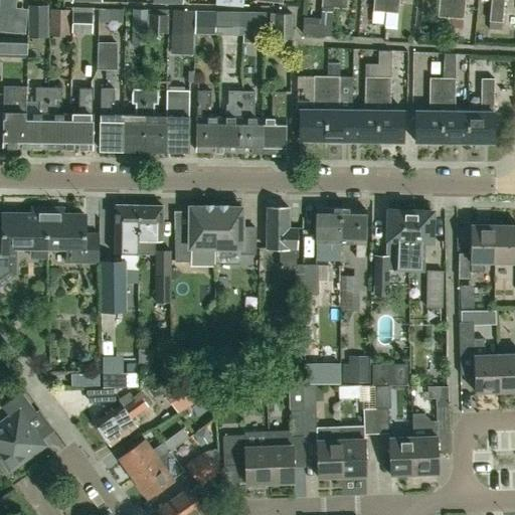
[(335,0),(335,7),(347,9),(347,0),(335,0)]
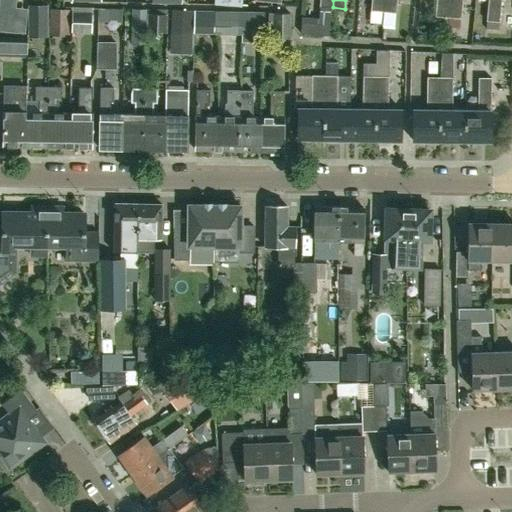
[(383,12),(383,0),(371,0),(370,11),(383,12)]
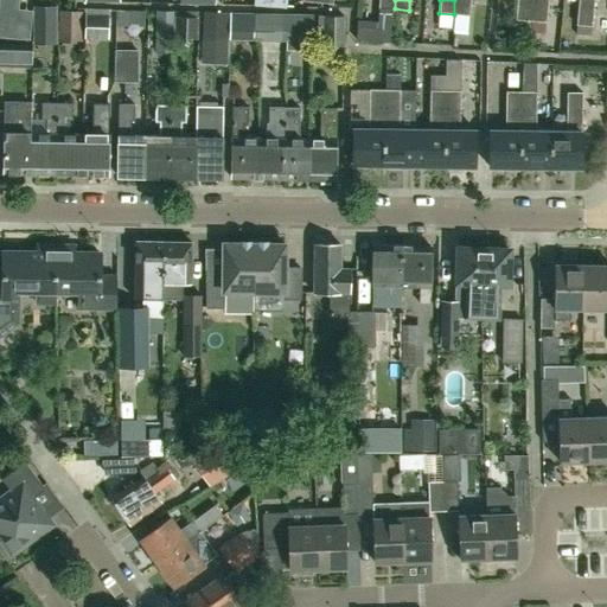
[(454,0),(454,14),(470,14),(470,0),(454,0)]
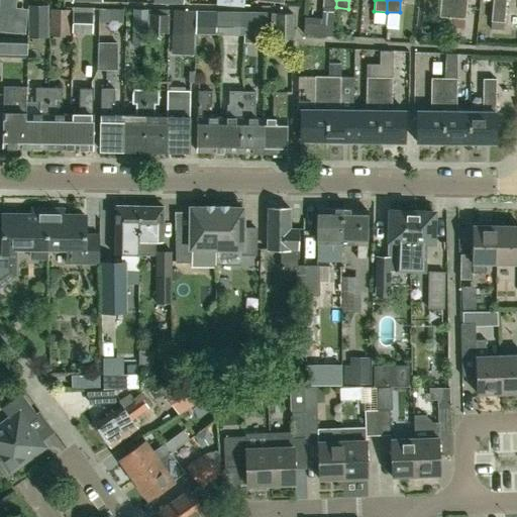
[(440,0),(439,17),(451,18),(452,0),(440,0)]
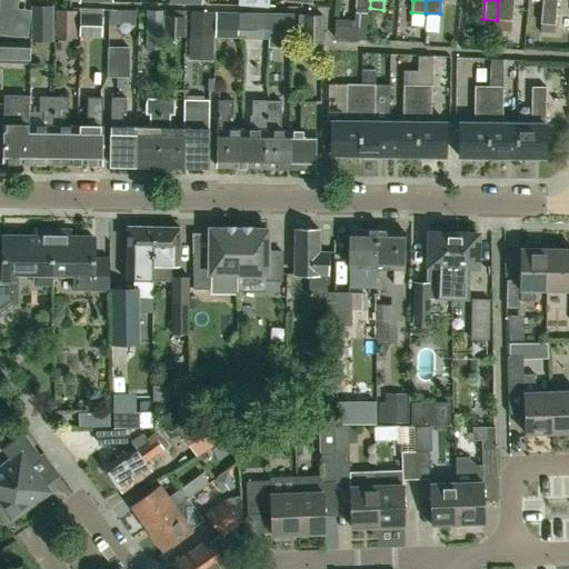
[(498,0),(497,20),(511,21),(513,0),(498,0)]
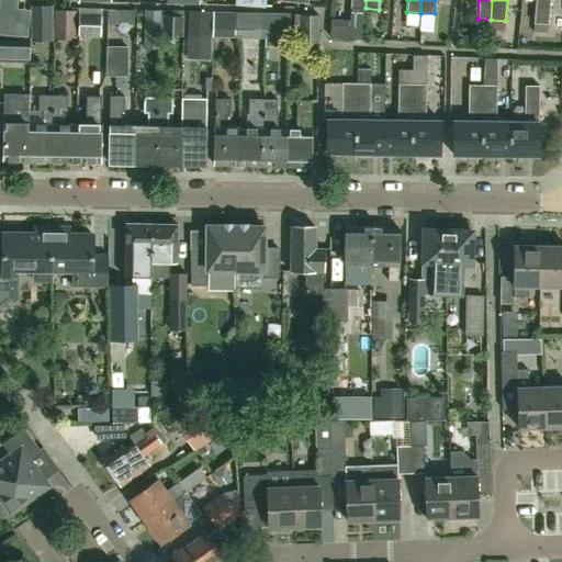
[(535,0),(534,23),(548,24),(549,0),(535,0)]
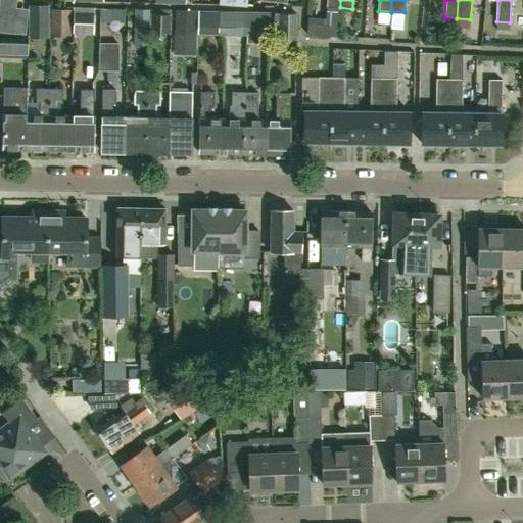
[(29,39),(49,39),(49,6),(29,6),(29,39)]
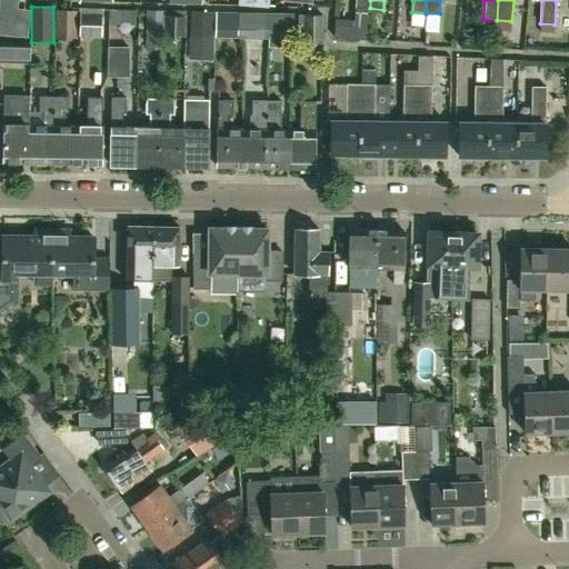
[(107,35),(108,9),(80,8),(80,13),(79,37),(101,38),(101,35),(107,35)]
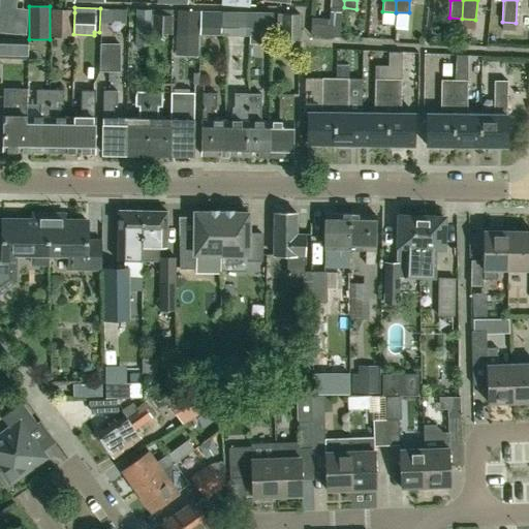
[(126,24),(126,9),(111,9),(111,24),(126,24)]
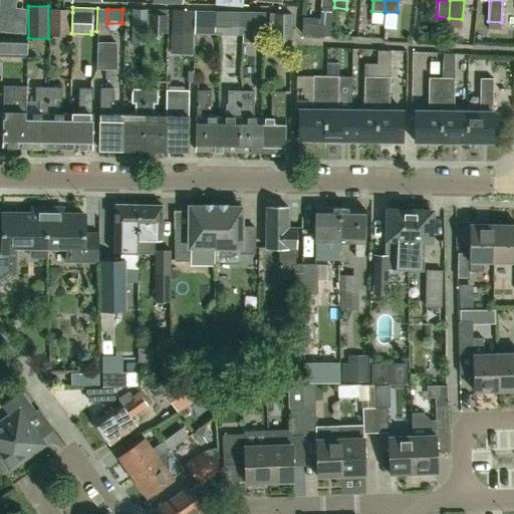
[(0,30),(25,33),(26,13),(0,10),(0,30)]
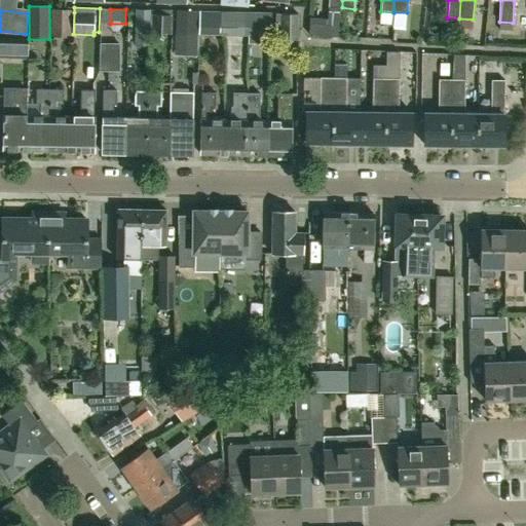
[(174,10),(174,36),(197,37),(198,11),(174,10)]
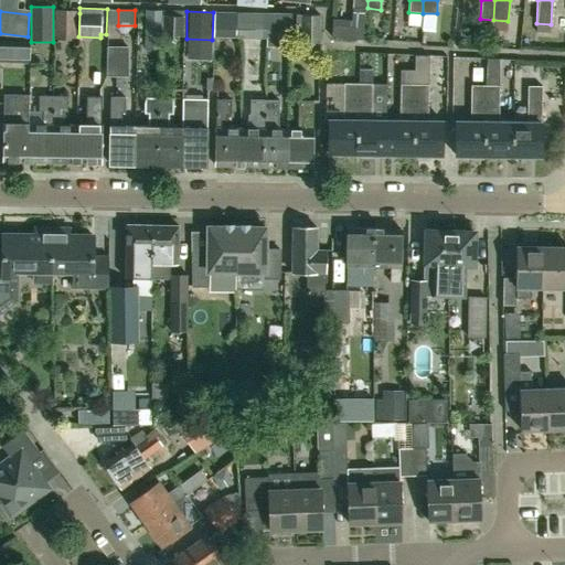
[(243,34),(244,14),(214,12),(213,34),(243,34)]
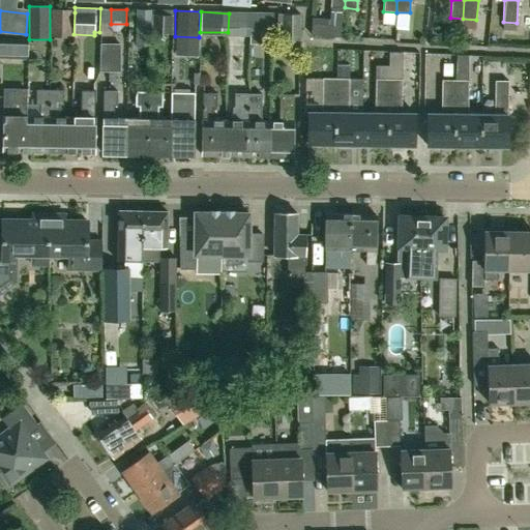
[(68,37),(68,12),(51,12),(50,37),(68,37)]
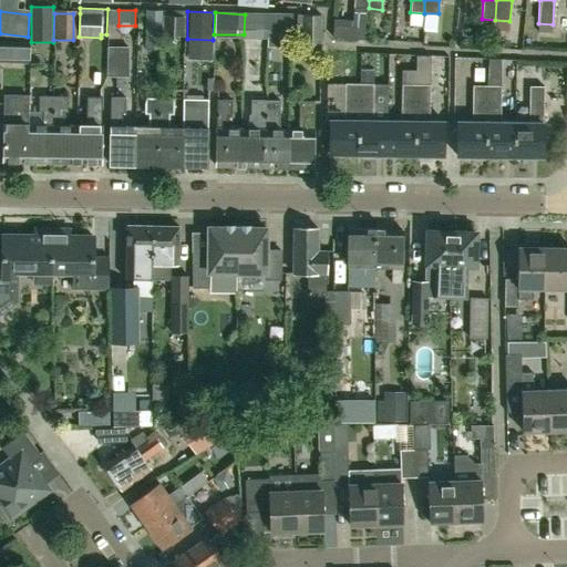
[(268,34),(269,16),(245,14),(244,34),(268,34)]
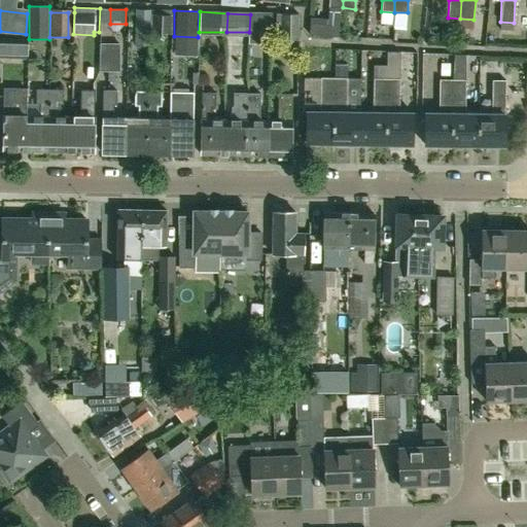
[(279,51),(297,51),(297,13),(280,13),(279,51)]
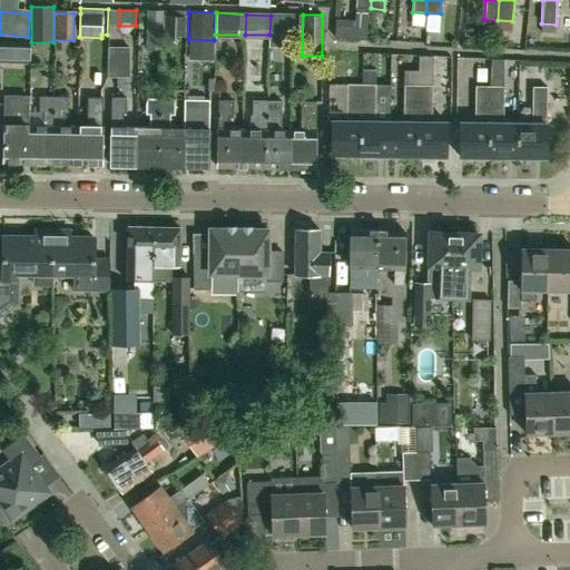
[(164,16),(164,38),(184,38),(184,16),(164,16)]
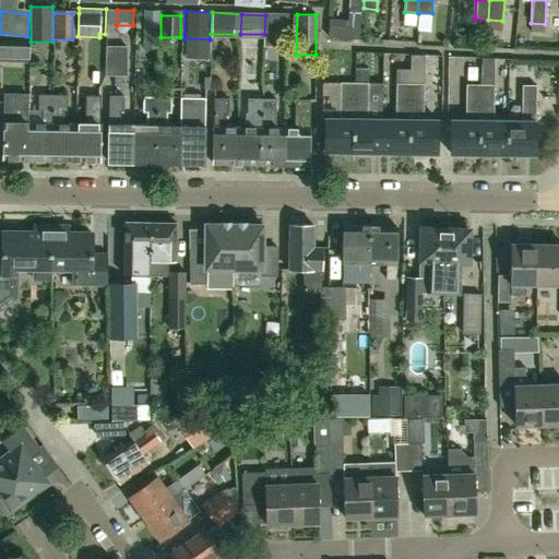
[(265,15),(264,34),(288,34),(288,15),(265,15)]
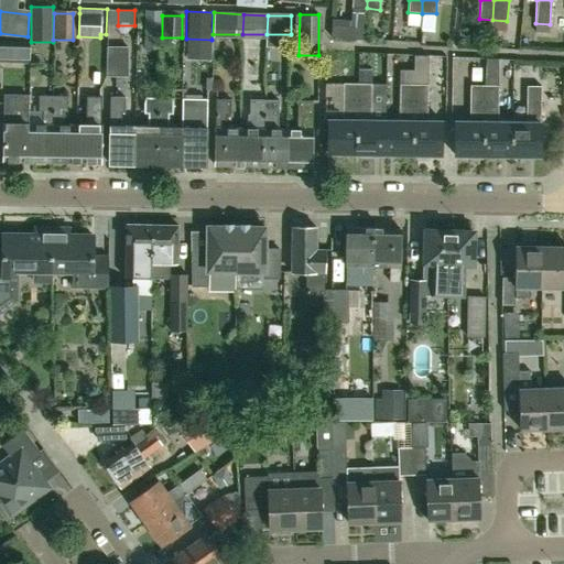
[(145,18),(144,35),(161,35),(161,18),(145,18)]
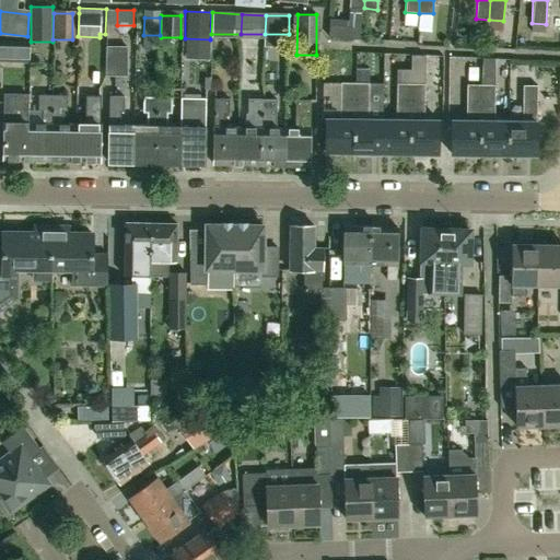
[(0,61),(13,62),(14,42),(0,41),(0,61)]
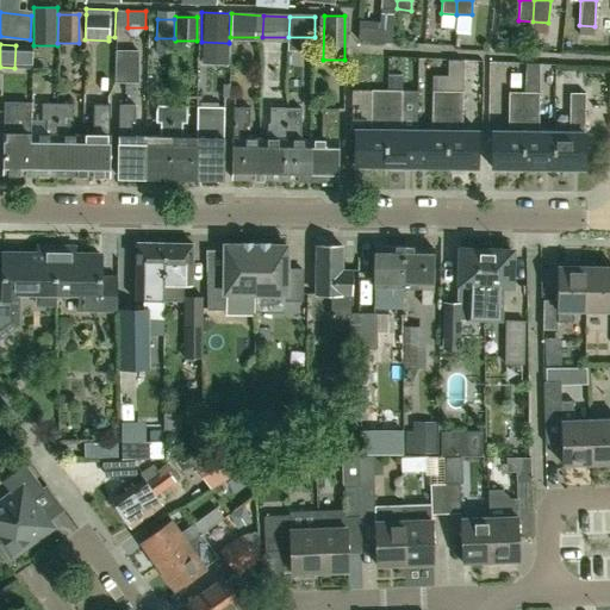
[(116,82),(138,82),(138,50),(116,50),(116,82)]
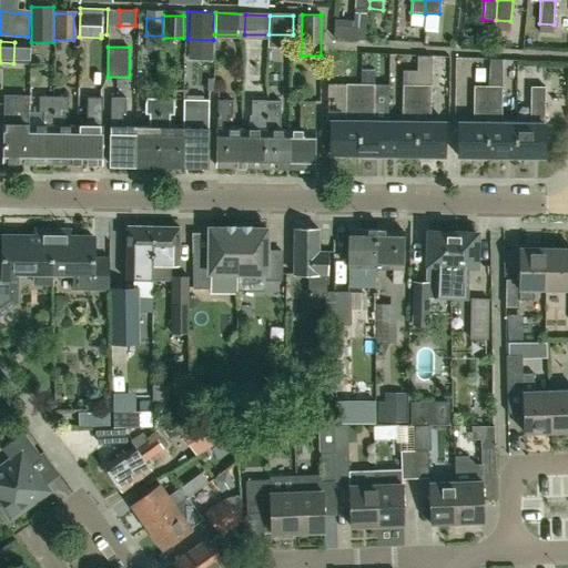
[(332,121),(331,155),(359,155),(361,122),(361,84),(345,83),(345,93),(345,121),(332,121)]
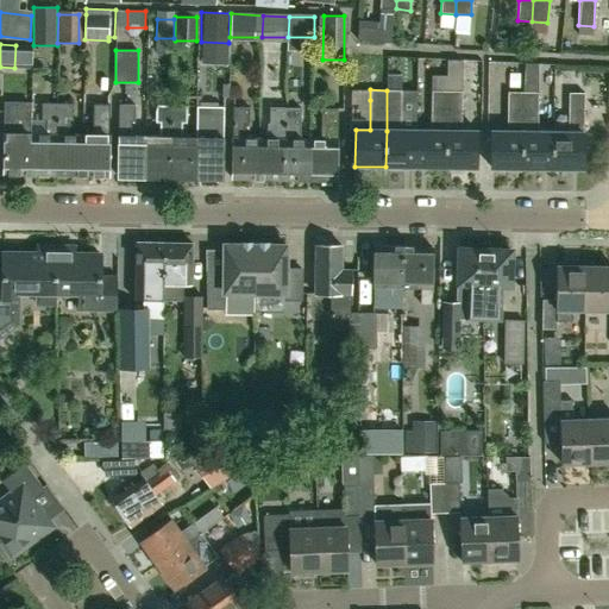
[(416,131),(400,131),(401,90),(387,90),(387,131),(385,167),(415,167),(416,131)]
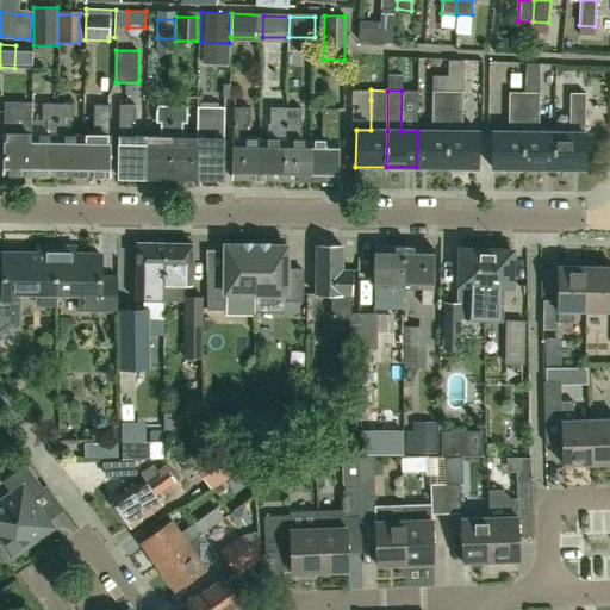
[(447,168),(448,92),(431,91),(431,131),(417,131),(416,167),(447,168)]
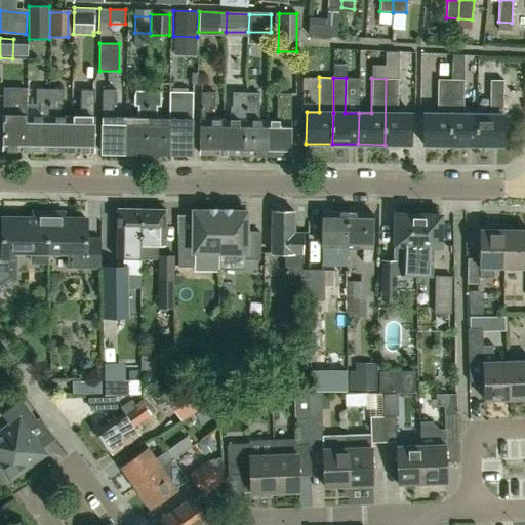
[(386,79),(385,145),(411,145),(411,114),(397,113),(398,79),(386,79)]
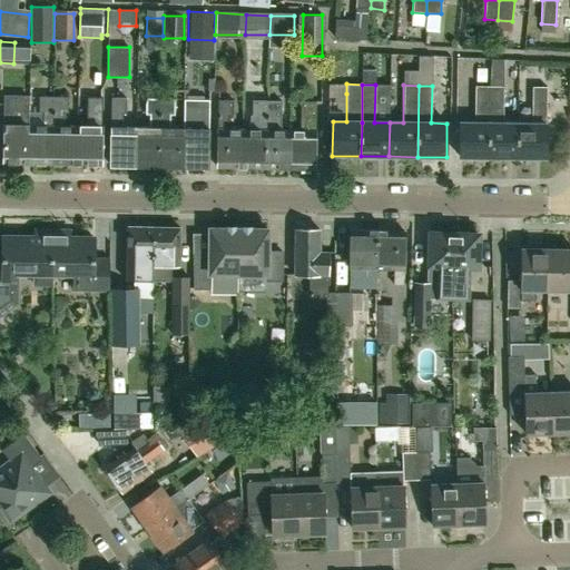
[(474,86),(474,124),(460,124),(460,157),(489,157),(490,86),(474,86)]
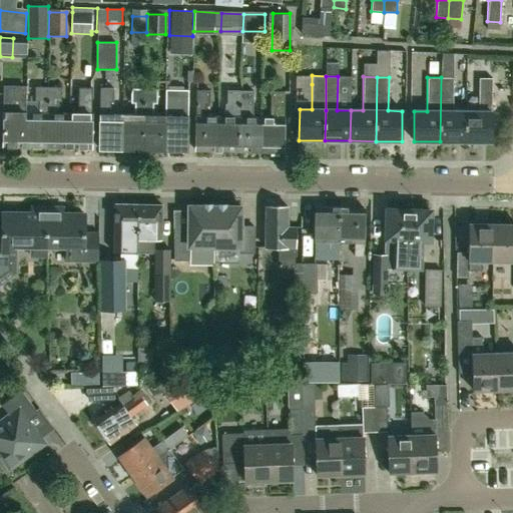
[(440,141),(466,141),(466,111),(453,111),(453,77),(442,77),(441,77),(440,141)]
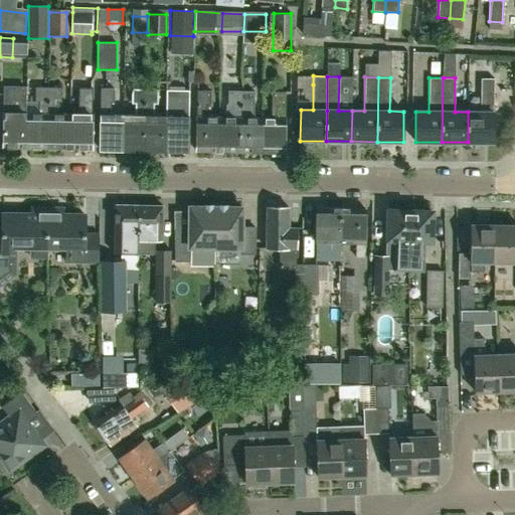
[(468,112),(468,142),(494,143),(494,113),(493,113),(494,78),(481,78),(480,112),(468,112)]
